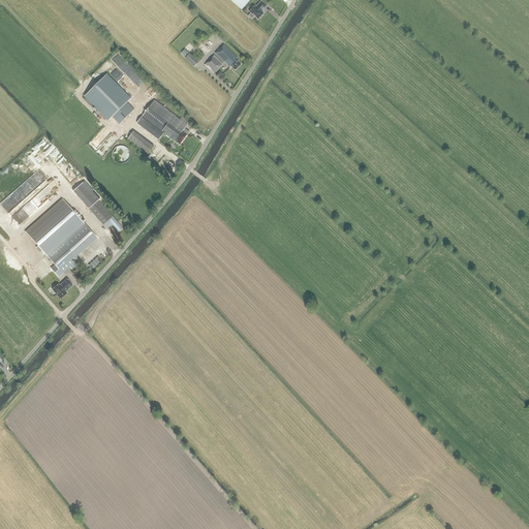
[(230,0),(242,10),(250,0),(230,0)]
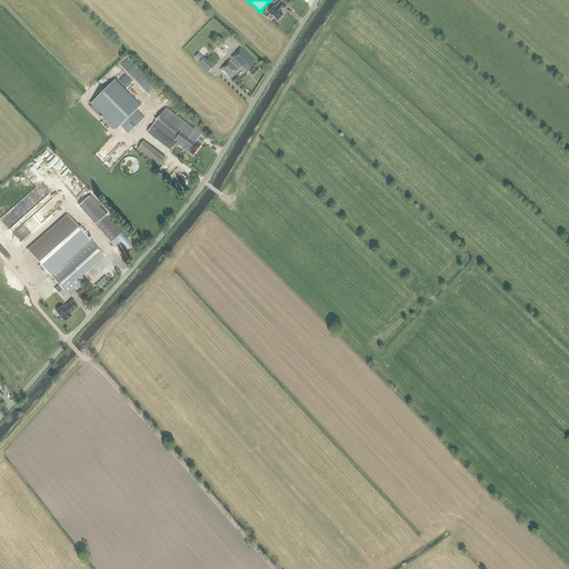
[(269,12),(270,13),(278,20),(283,15),(281,12),(287,6),(281,0),(276,7),(273,6),(269,12)]
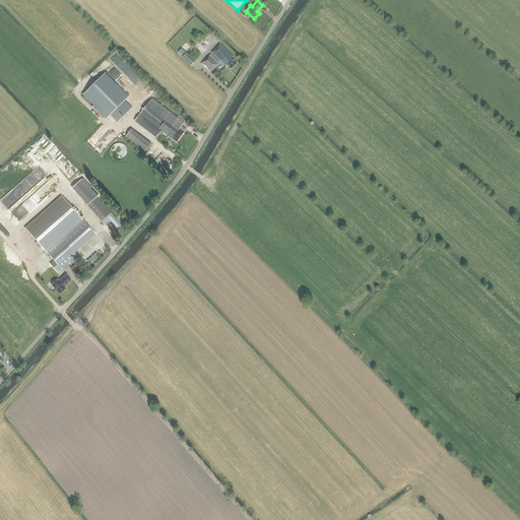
[(189,40),(185,44),(190,49),(194,44),(189,40)]
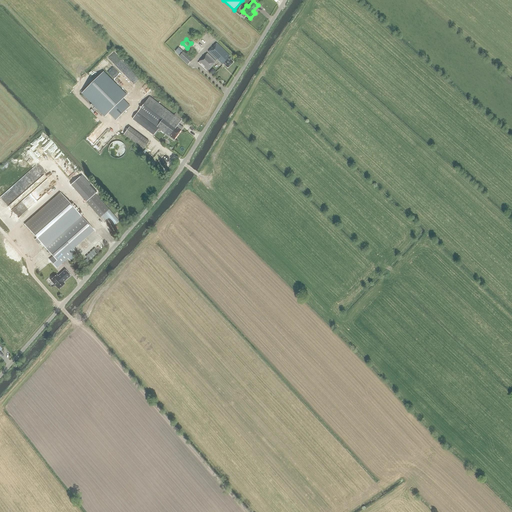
[(228,68),(234,62),(231,59),(229,57),(230,56),(227,53),(228,52),(218,43),(208,53),(217,61),(218,60),(223,65),(224,64),(228,68)]
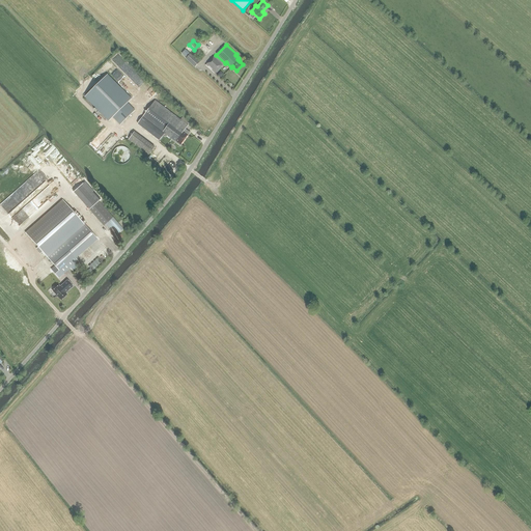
[(191,54),(186,58),(195,67),(200,62),(191,54)]
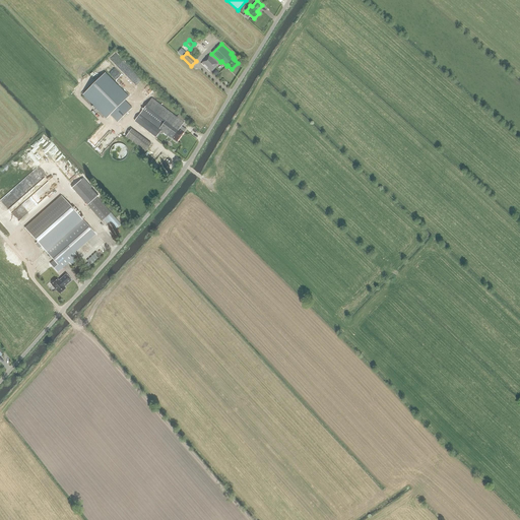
[(210,73),(219,63),(211,55),(201,64),(210,73)]
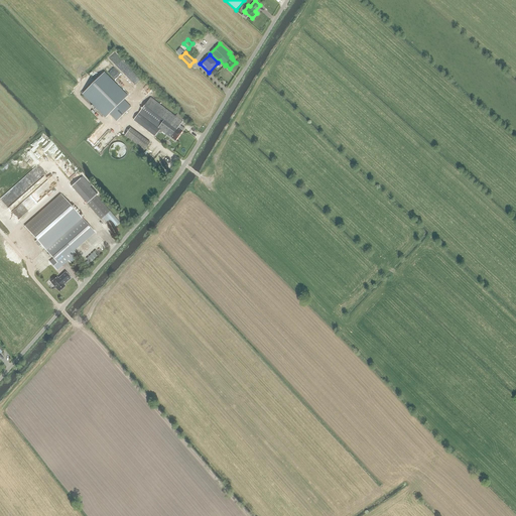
[(128,96),(105,73),(83,95),(106,118),(110,114),(117,121),(131,107),(124,100),(128,96)]
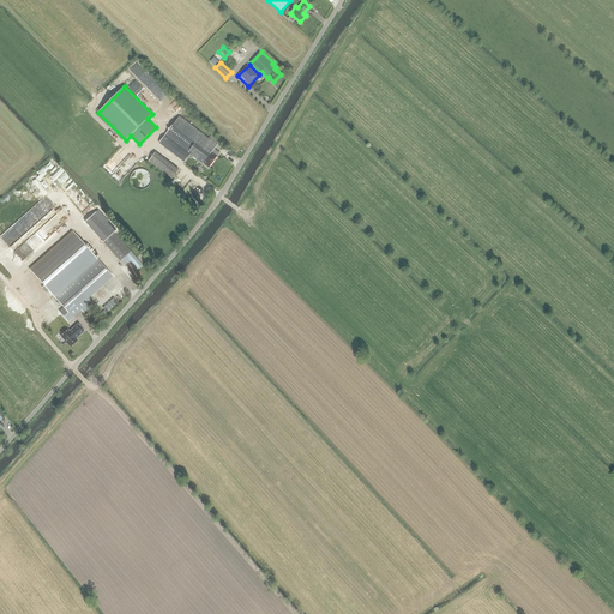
[(180,118),(160,145),(184,163),(191,155),(203,164),(203,163),(210,167),(217,156),(214,154),(215,154),(212,152),(217,145),(180,118)]
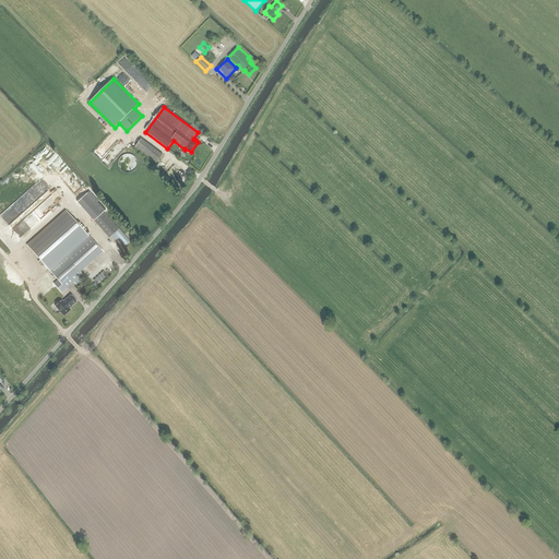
[(158,163),(165,154),(143,138),(137,147),(158,163)]
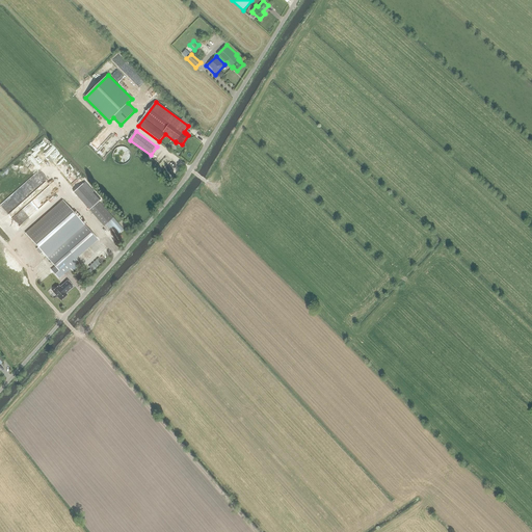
[(25,164),(51,192),(57,186),(32,158),(25,164)]
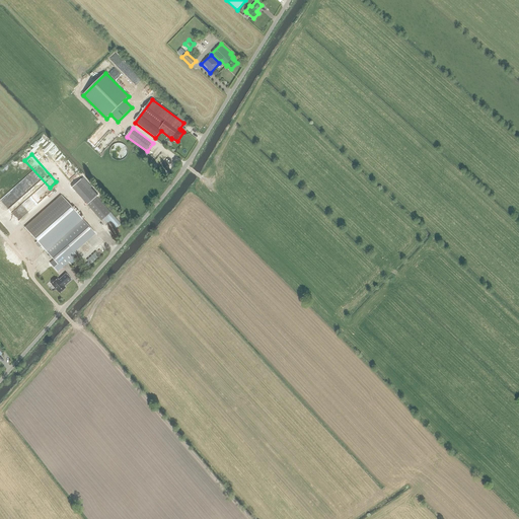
[(27,164),(20,170),(28,180),(35,174),(27,164)]
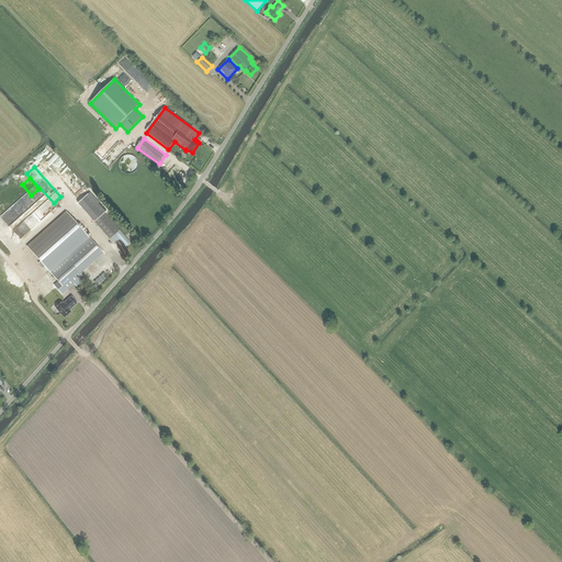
[(66,212),(27,246),(58,281),(54,284),(63,294),(66,291),(82,276),(79,273),(102,253),(66,212)]
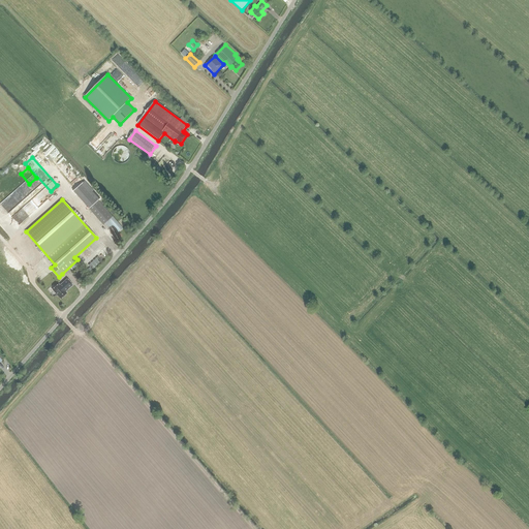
[(109,227),(112,225),(118,231),(122,227),(98,200),(89,209),(103,225),(105,223),(109,227)]
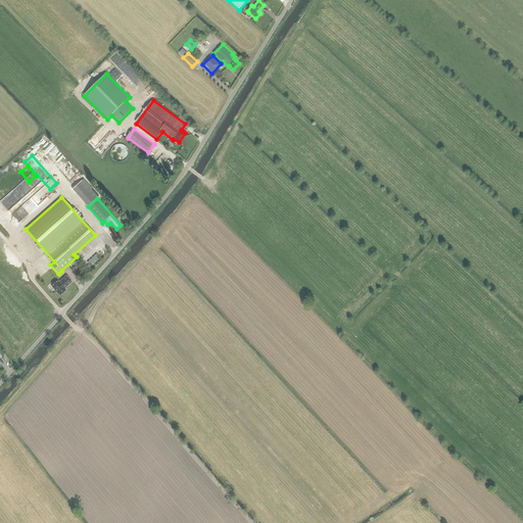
[(35,270),(47,258),(43,255),(39,259),(40,260),(36,265),(33,263),(30,265),(35,270)]
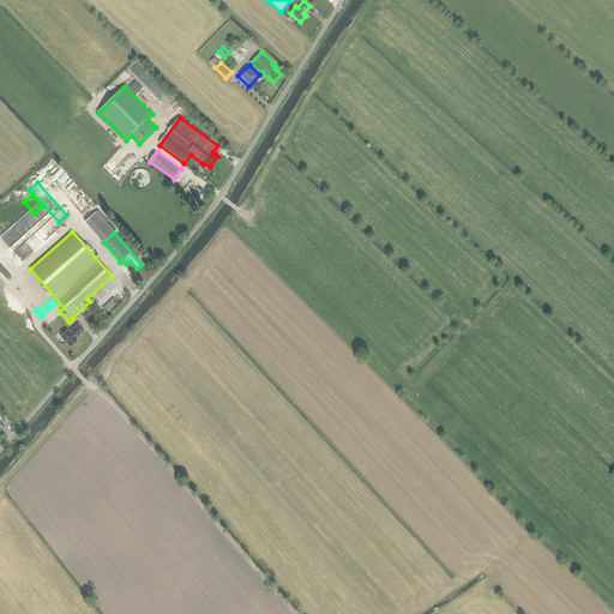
[(66,331),(60,336),(70,347),(76,342),(74,339),(83,331),(77,325),(68,332),(66,331)]
